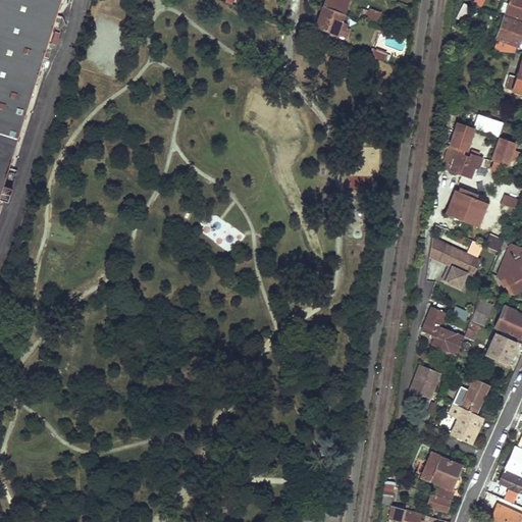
[(0,0),(0,202),(7,204),(11,190),(2,187),(59,0),(0,0)]
